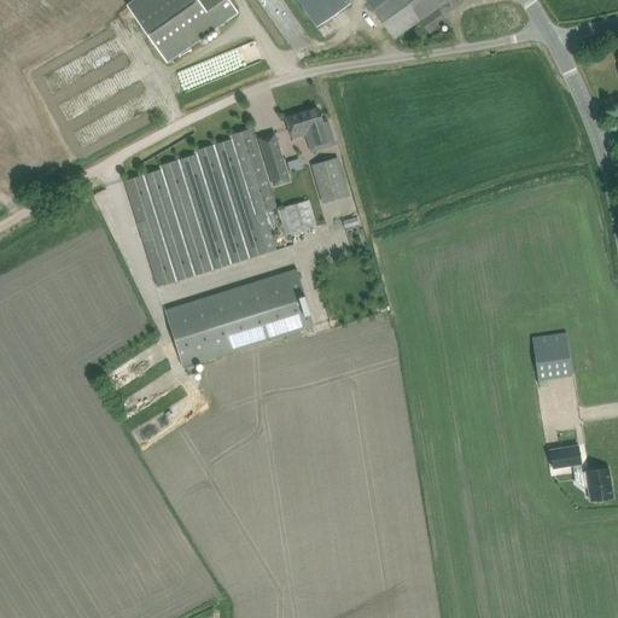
[(238,13),(228,0),(132,0),(127,4),(168,62),(238,13)]
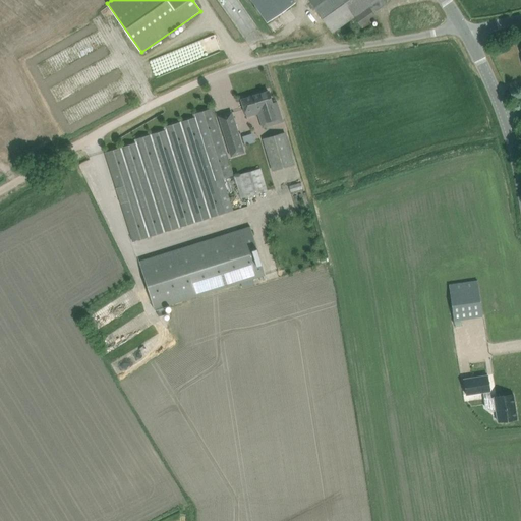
[(294,3),(292,0),(249,0),(265,22),(294,3)]
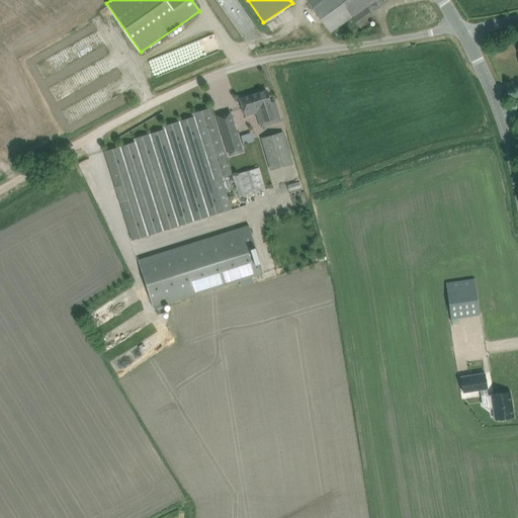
[(382,5),(381,3),(384,0),(307,0),(330,32),(353,17),(360,27),(374,18),(366,7),(369,5),(374,11),(382,5)]
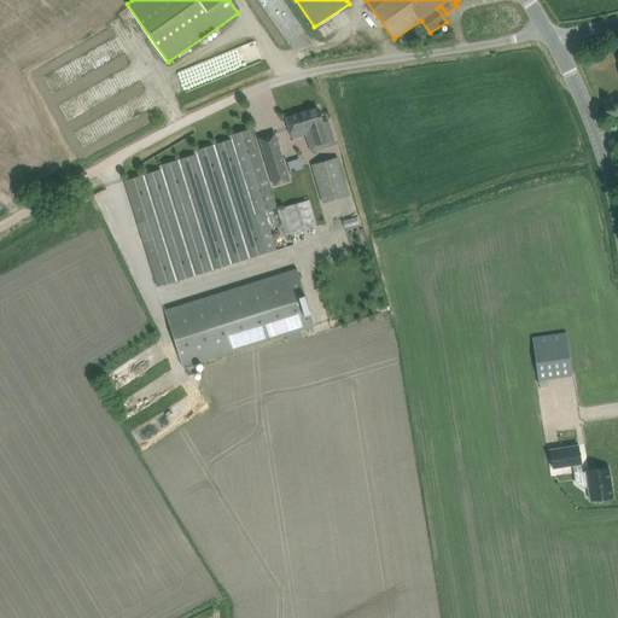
[(45,87),(120,58),(112,38),(59,58),(62,66),(40,75),(45,87)]
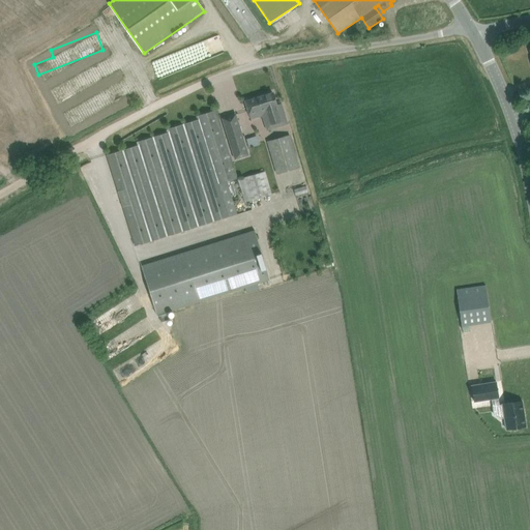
[(214,36),(145,59),(150,76),(219,53),(214,36)]
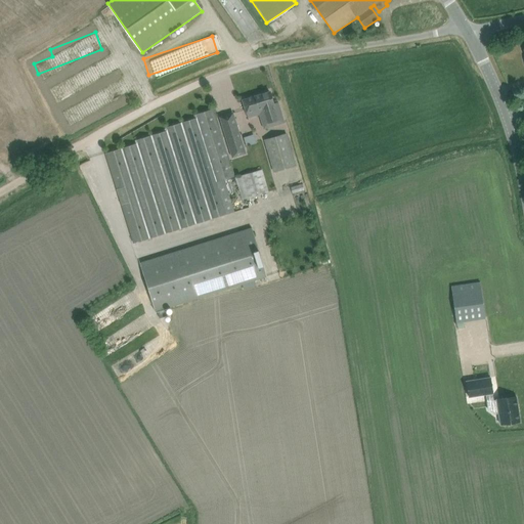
[(43,87),(51,103),(79,91),(71,75),(43,87)]
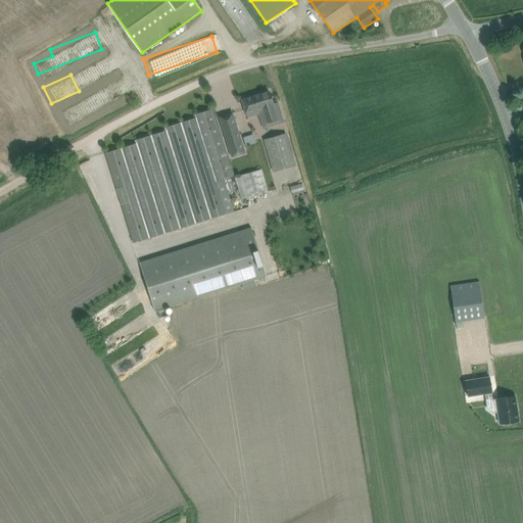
[(269,91),(242,99),(246,115),(247,114),(247,117),(258,113),(264,128),(284,122),(278,101),(273,103),(269,91)]
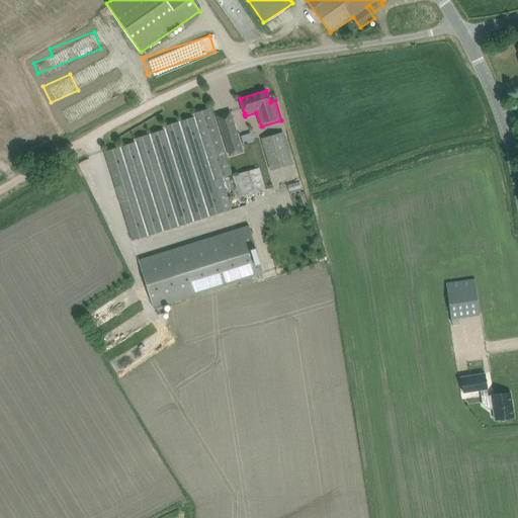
[(81,96),(55,110),(63,126),(90,112),(81,96)]
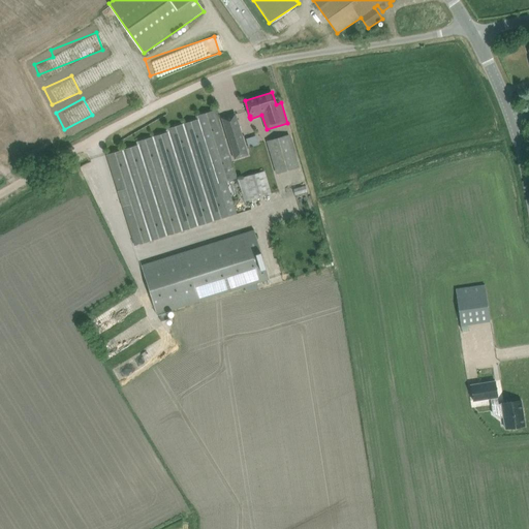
[(237,178),(215,110),(197,116),(198,118),(167,128),(168,131),(137,141),(138,144),(106,154),(135,245),(238,213),(227,181),(237,178)]
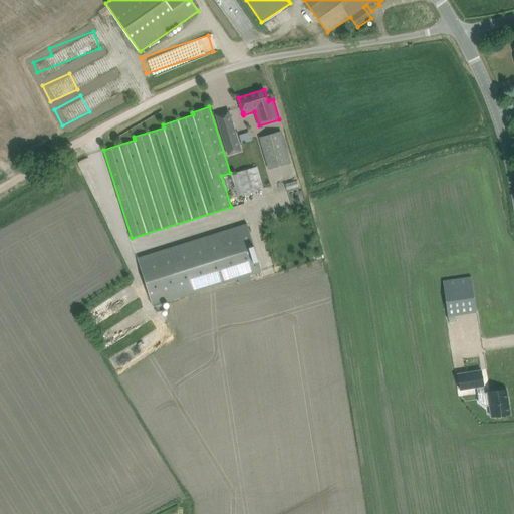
[(216,114),(228,154),(241,150),(229,110),(216,114)]
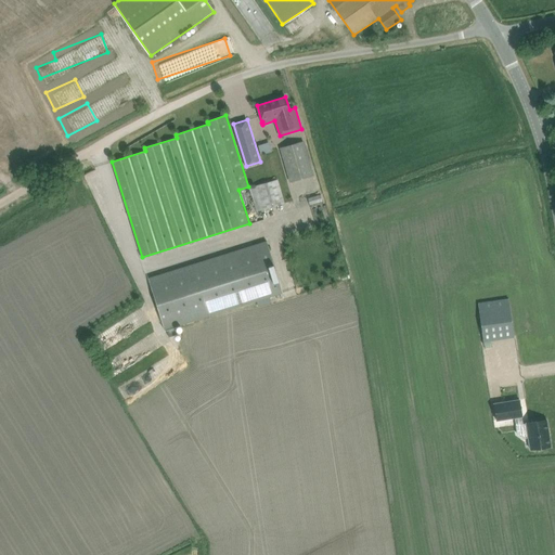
[(304,141),(280,149),(289,181),(313,175),(304,141)]
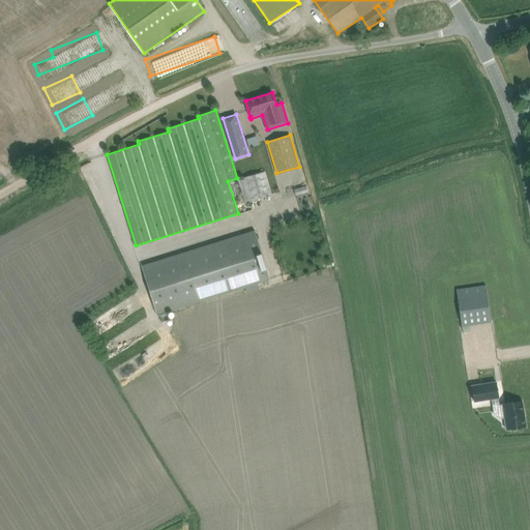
[(265,172),(238,179),(245,201),(271,194),(265,172)]
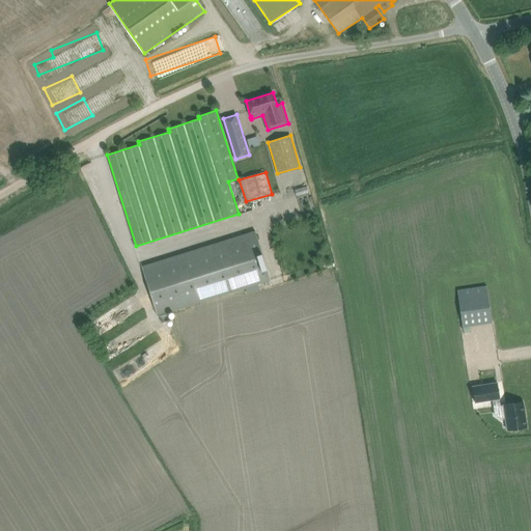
[(300,186),(288,188),(289,196),(301,194),(300,186)]
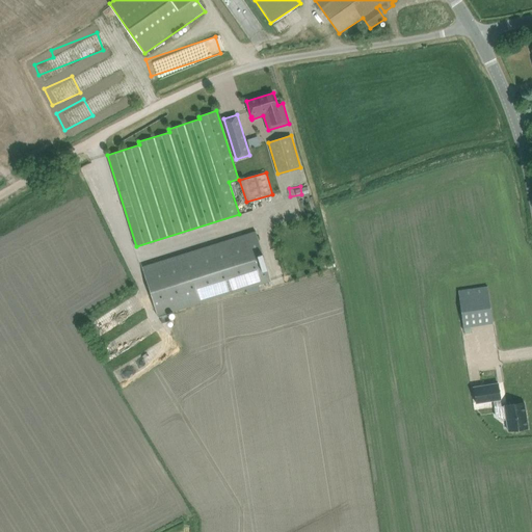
[(142,267),(158,316),(159,316),(167,313),(245,288),(259,284),(271,281),(256,231),(142,267)]
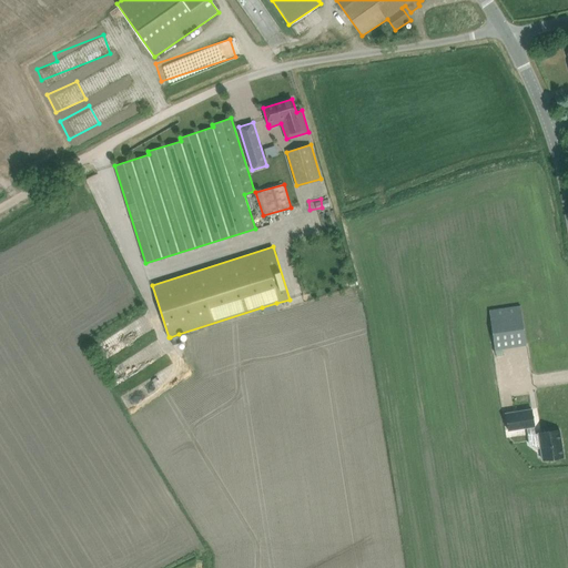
[(277,308),(276,303),(262,307),(264,313),(277,308)]
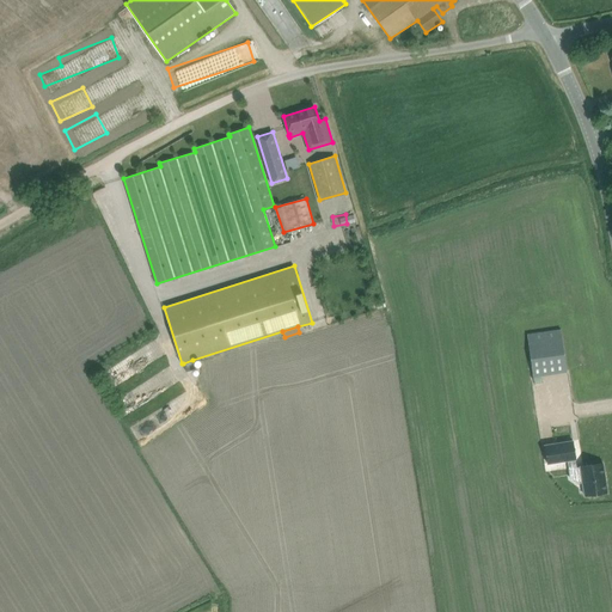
[(561,329),(527,334),(533,375),(567,371),(561,329)]
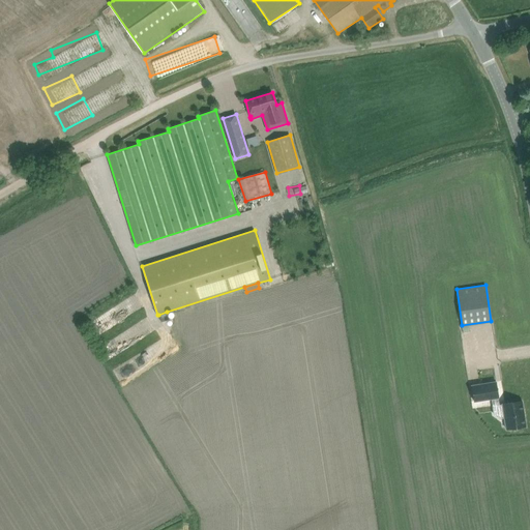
[(169,319),(167,312),(158,315),(160,322),(169,319)]
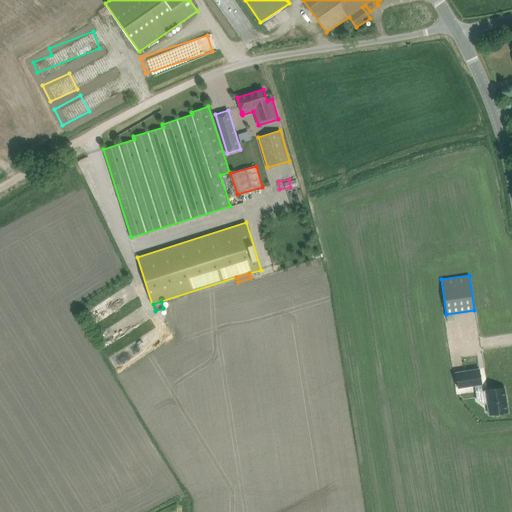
[(111,356),(112,363),(124,361),(122,354),(111,356)]
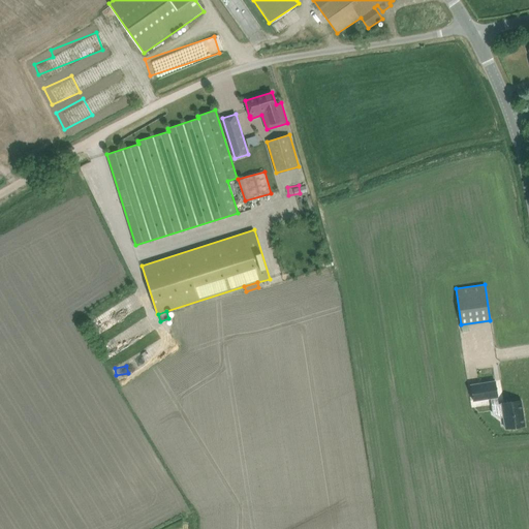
[(496,380),(471,384),(473,400),(491,398),(493,413),(498,418),(503,417),(504,429),(511,428),(514,429),(519,428),(520,426),(525,425),(521,400),(498,403),(497,397),(498,397),(496,380)]
